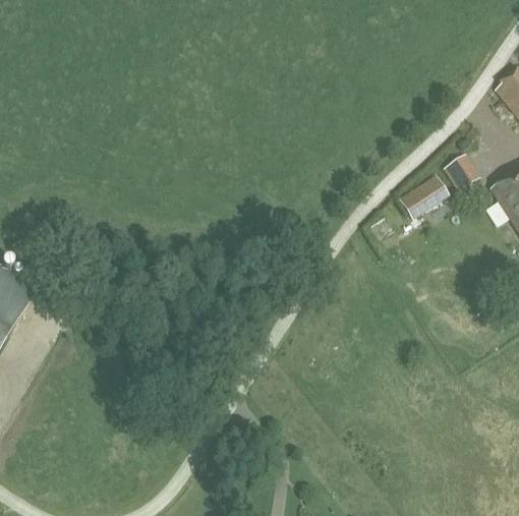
[(518,118),(518,66),(494,87),(518,118)]
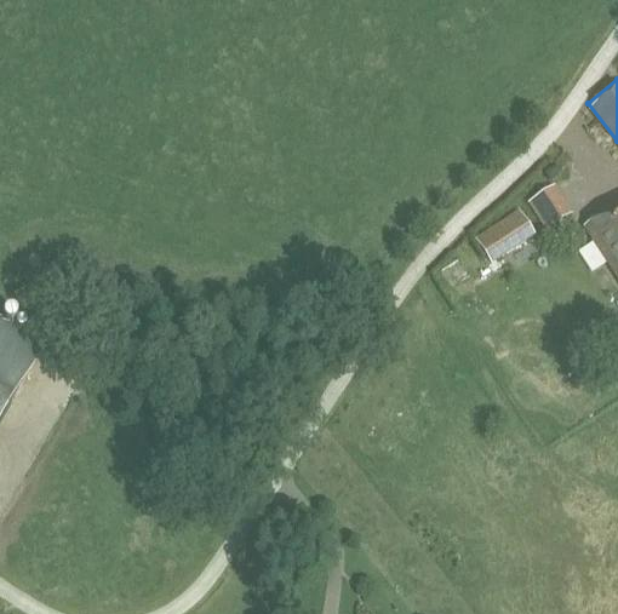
[(562,183),(532,201),(550,229),(579,210),(562,183)]
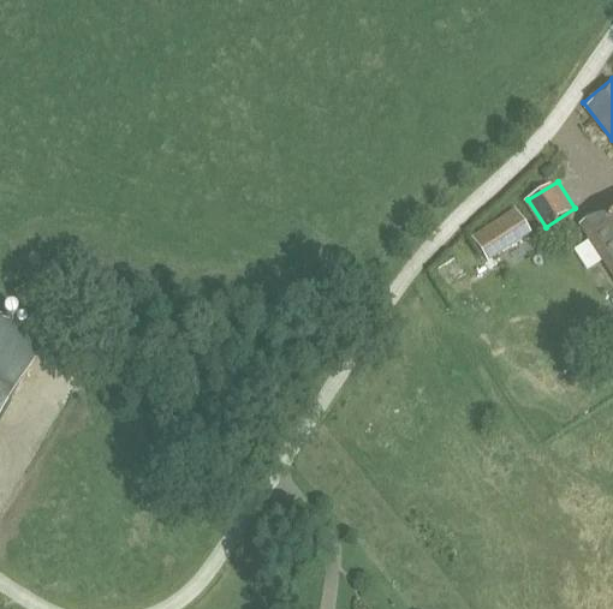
[(612,274),(612,196),(577,220),(612,274)]
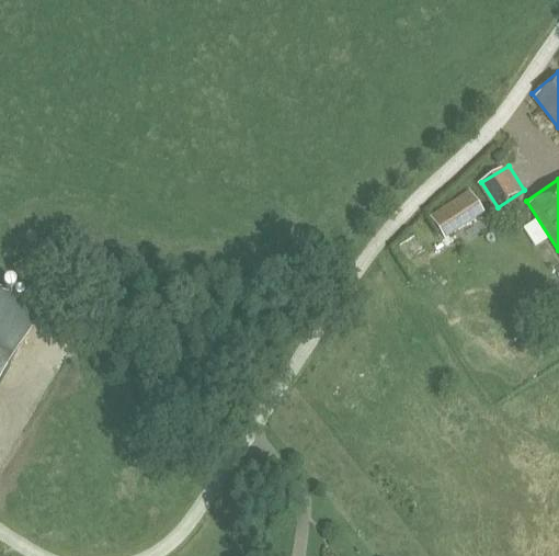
[(443,236),(483,210),(467,186),(428,211),(443,236)]
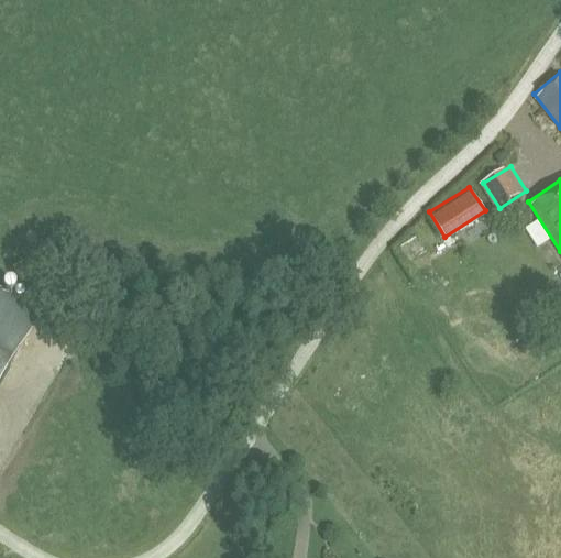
[(0,376),(36,315),(0,293),(0,376)]
